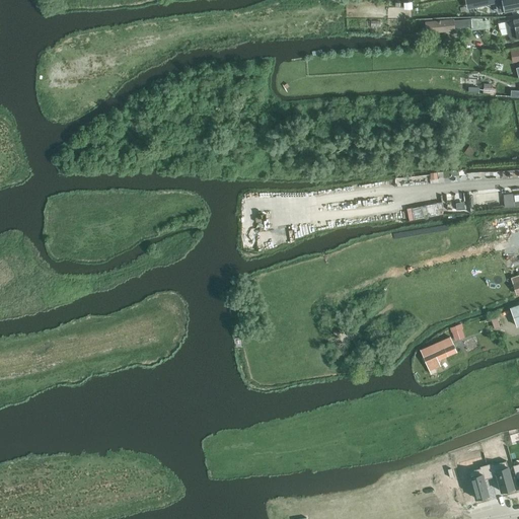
[(518,0),(464,0),(466,6),(495,0),(496,0),(501,0),(504,10),(518,7),(518,0)]
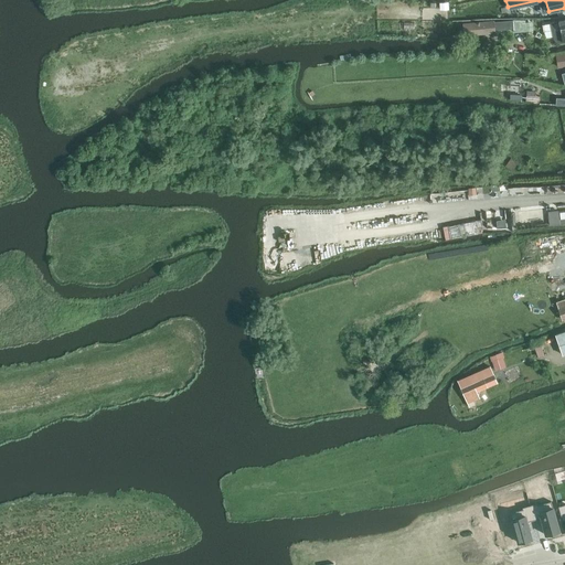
[(475,23),(462,24),(464,35),(476,34),(496,32),(496,31),(514,30),(514,33),(526,32),(525,23),(525,18),(513,20),(494,22),(494,21),(475,23)]
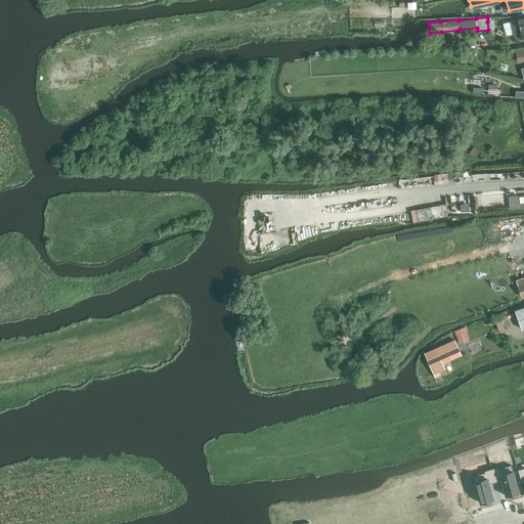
[(514,36),(514,37),(515,39),(516,40),(518,40),(519,40),(521,40),(523,39),(523,18),(510,22),(514,36)]
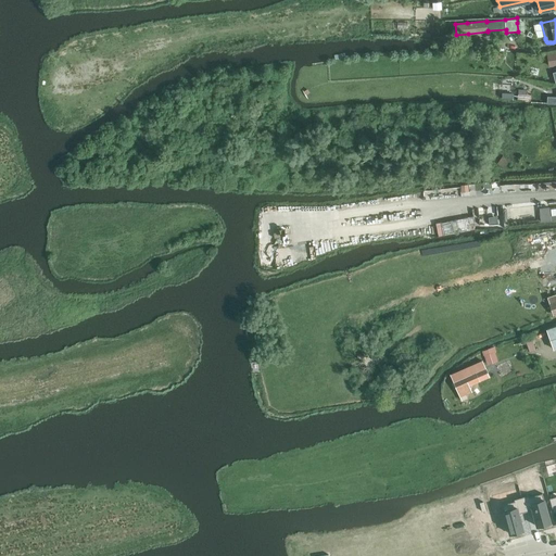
[(555,64),(555,51),(546,52),(548,65),(555,64)]
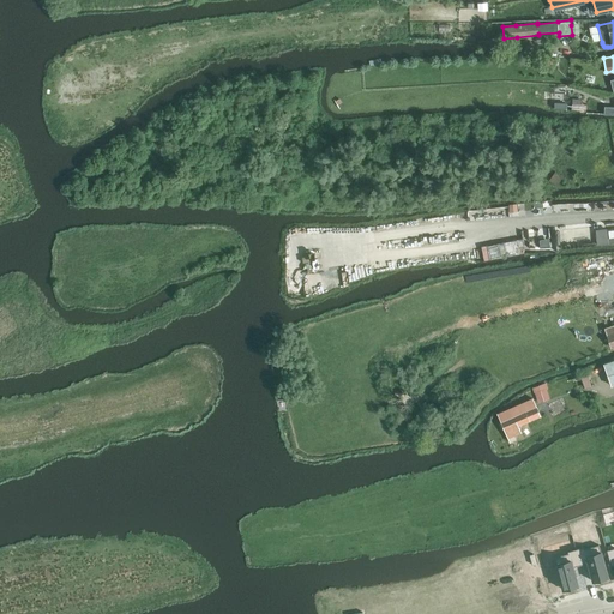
[(555,173),(549,180),(557,185),(563,178),(555,173)]
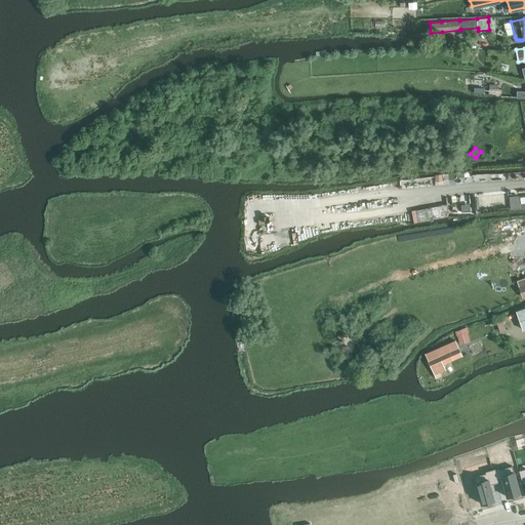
[(519,196),(510,197),(511,210),(521,209),(524,208),(524,202),(520,203),(519,197),(519,196)]
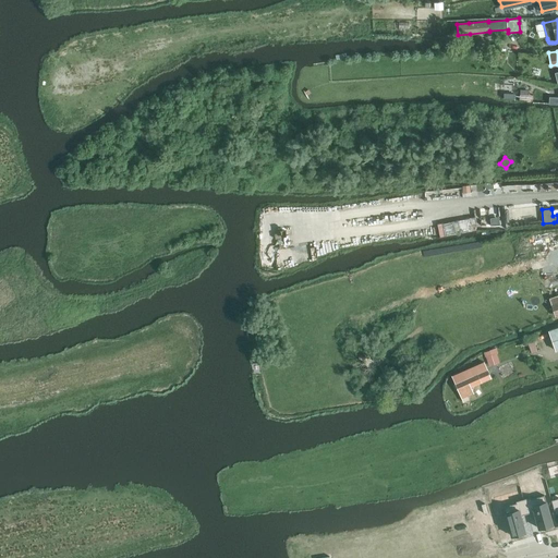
[(476,216),(439,221),(441,233),(478,229),(476,216)]
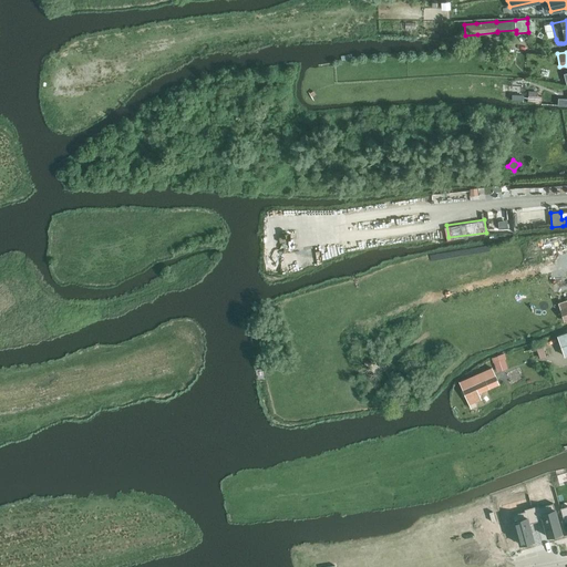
[(505,353),(493,358),(494,363),(497,372),(508,368),(505,359),(506,358),(505,353)]
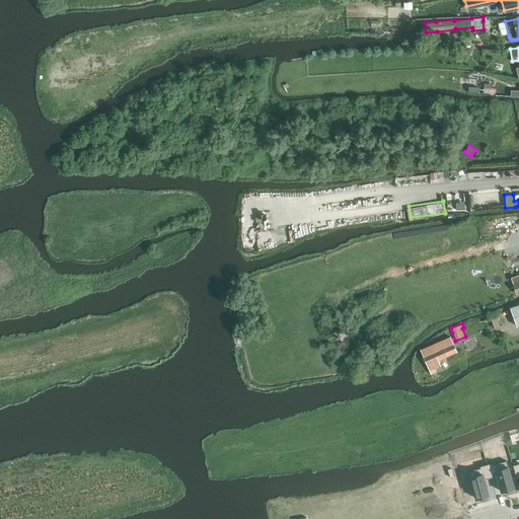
[(423,355),(432,374),(437,371),(436,368),(441,366),(439,360),(457,352),(450,337),(421,350),(423,355)]
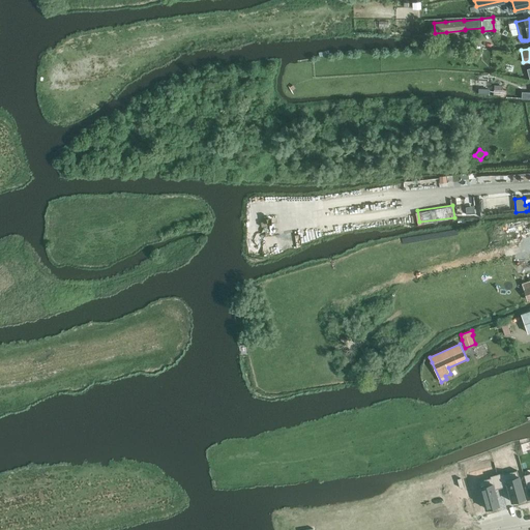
[(503,472),(496,474),(500,488),(507,486),(505,480),(503,472)]
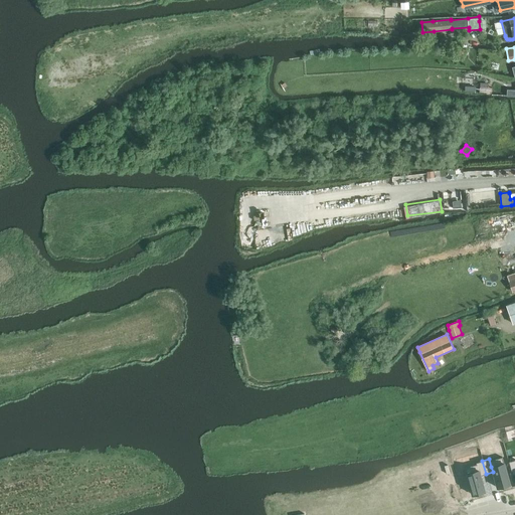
[(482,461),(476,463),(478,471),(478,472),(479,475),(486,474),(482,461)]
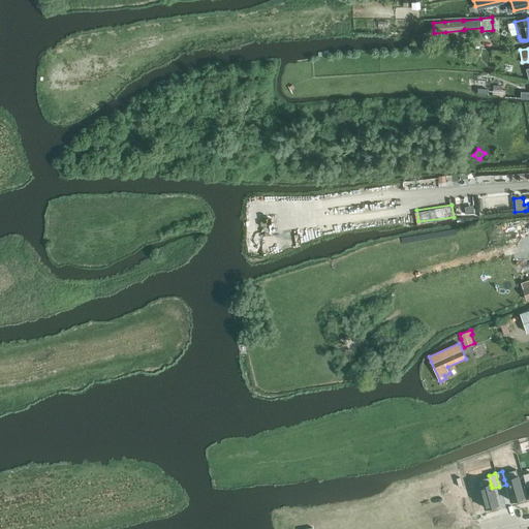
[(517,475),(504,479),(506,485),(510,500),(523,497),(517,475)]
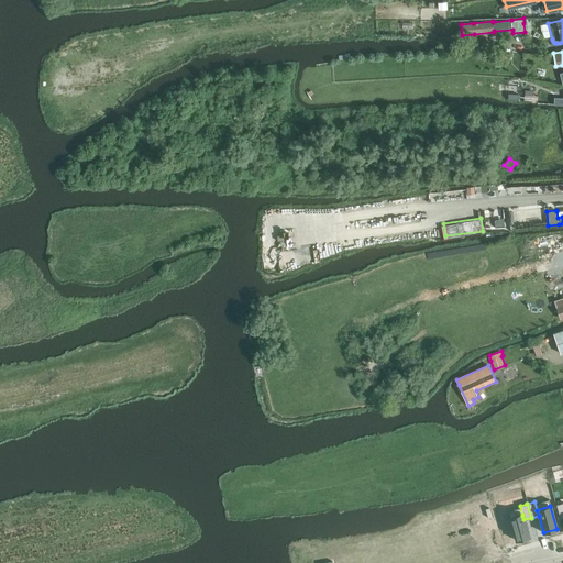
[(522,515),(509,518),(516,540),(529,537),(523,519),(522,516),(522,515)]
